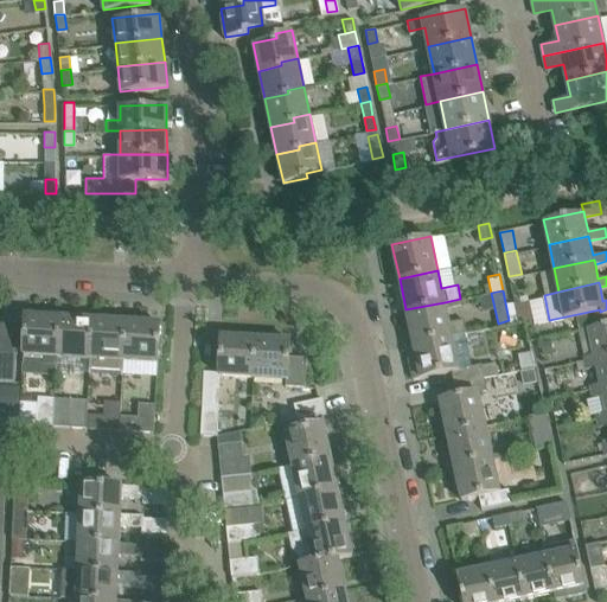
[(530,298),(513,301),(517,320),(534,316),(530,298)]
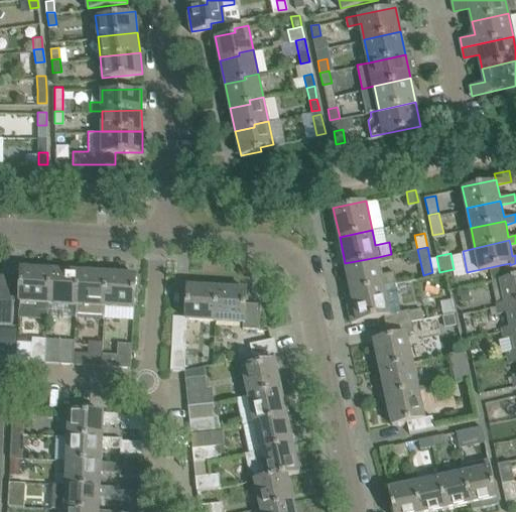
[(345,263),(351,291),(394,282),(396,281),(394,270),(381,272),(378,257),(345,263)]
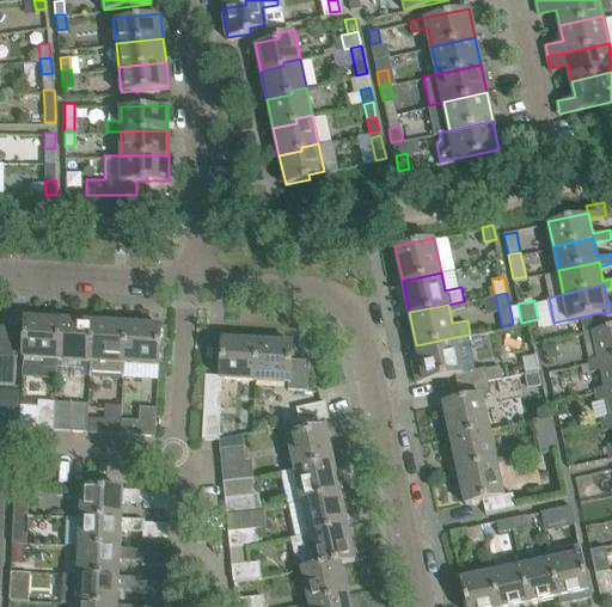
[(56,357),(59,318),(25,317),(24,356),(43,357),(43,363),(56,365),(56,357)]
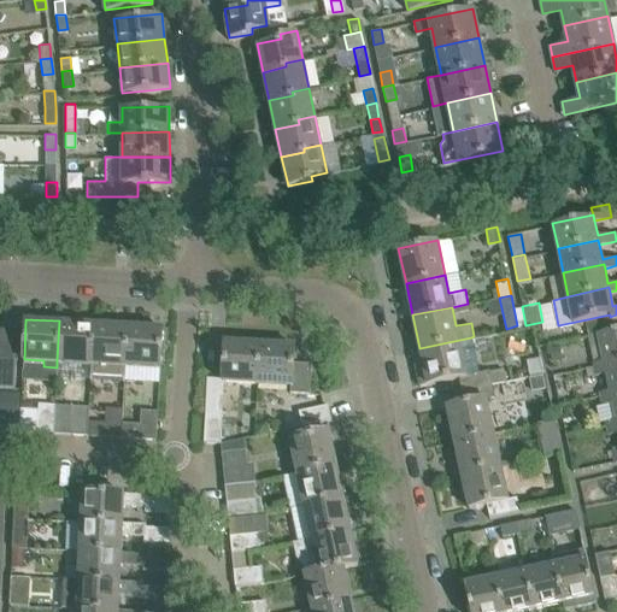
[(94,323),(59,321),(57,360),(92,363),(94,323)]
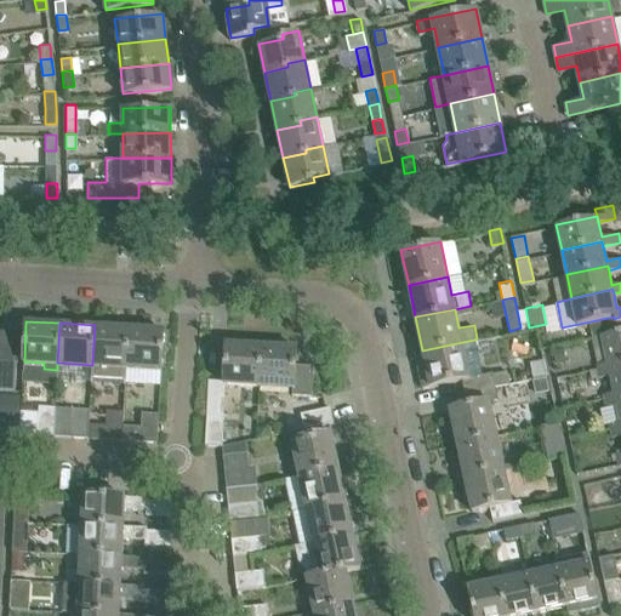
[(127,326),(95,325),(92,365),(125,366),(127,326)]
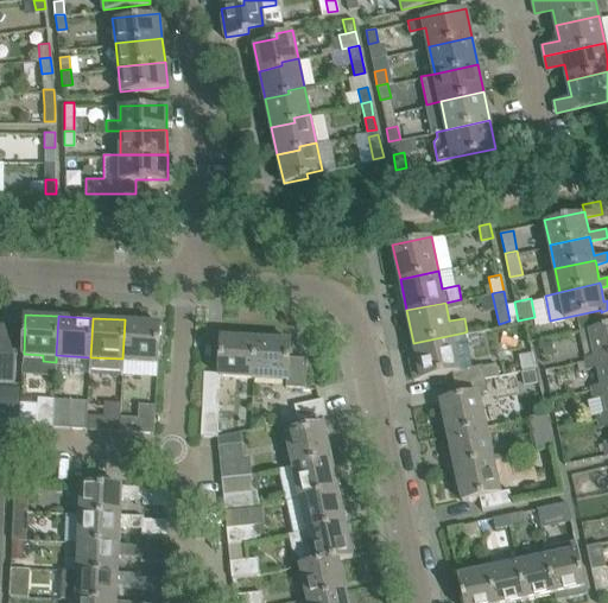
[(160,322),(125,319),(122,359),(158,361),(160,322)]
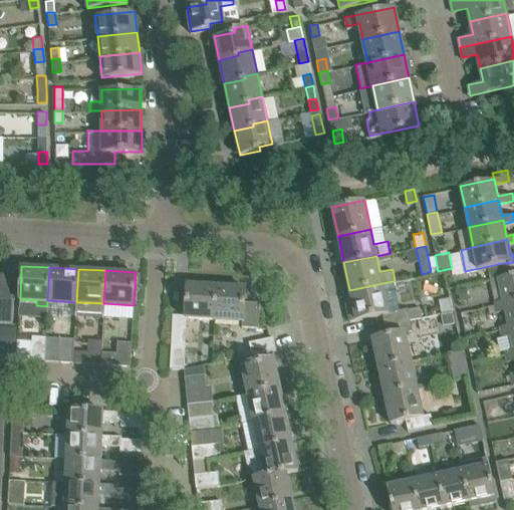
[(0,271),(0,296),(11,297),(13,272),(0,271)]
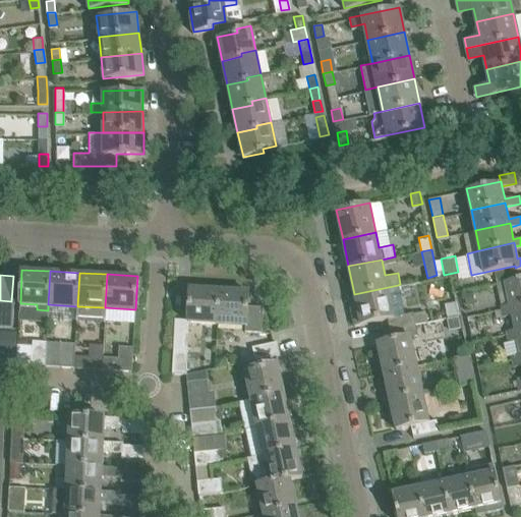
[(503,314),(512,312),(510,305),(520,302),(520,276),(505,280),(509,302),(501,304),(503,314)]
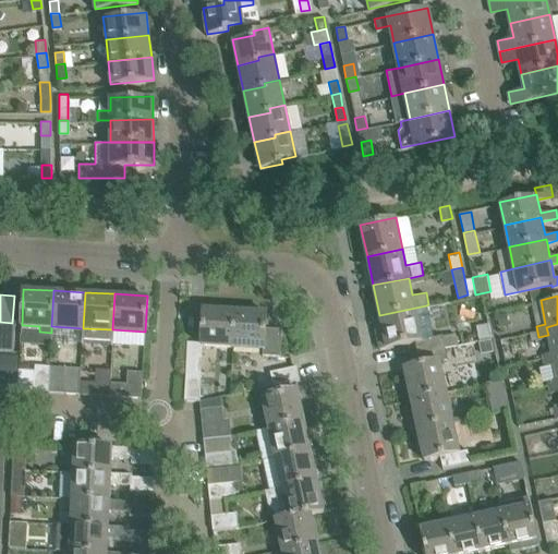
[(414,339),(417,352),(445,346),(445,345),(458,341),(455,330),(433,336),(426,305),(379,315),(373,316),(379,347),(414,339)]
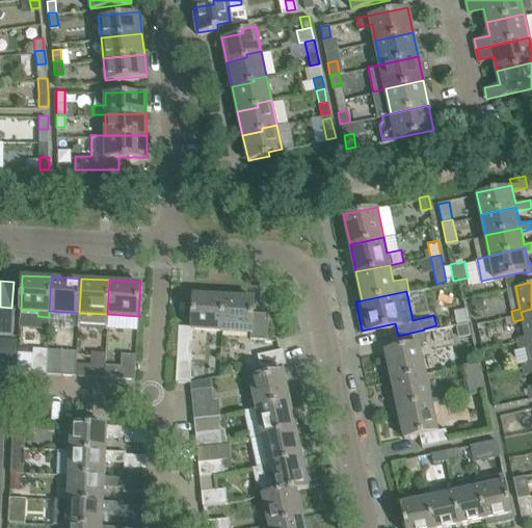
[(192,327),(221,328),(223,294),(194,293),(192,327)]
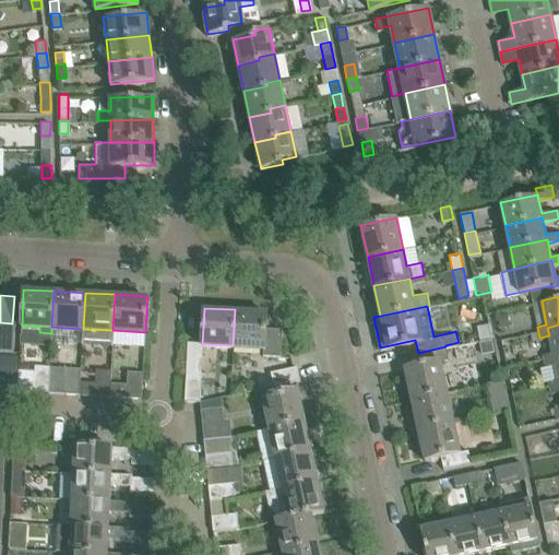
[(235,309),(233,345),(263,347),(263,354),(281,355),(282,328),(265,327),(266,311),(235,309)]
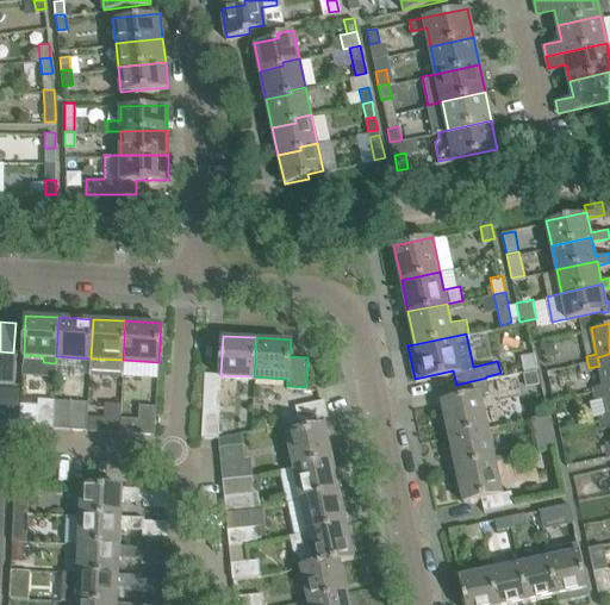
[(596,397),(605,395),(603,386),(609,385),(609,354),(597,357),(599,366),(603,384),(593,386),(596,397)]
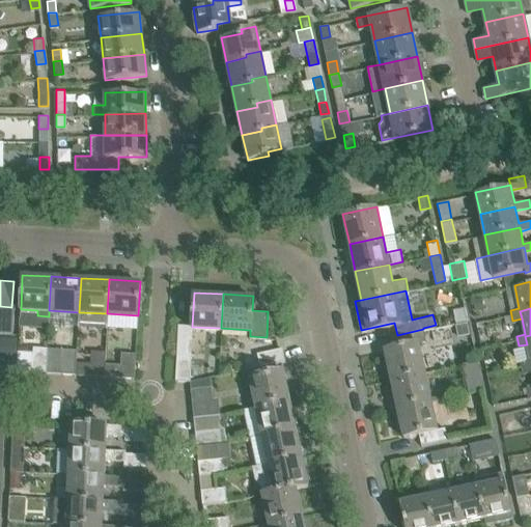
[(0,319),(0,331),(10,332),(10,320),(0,319)]
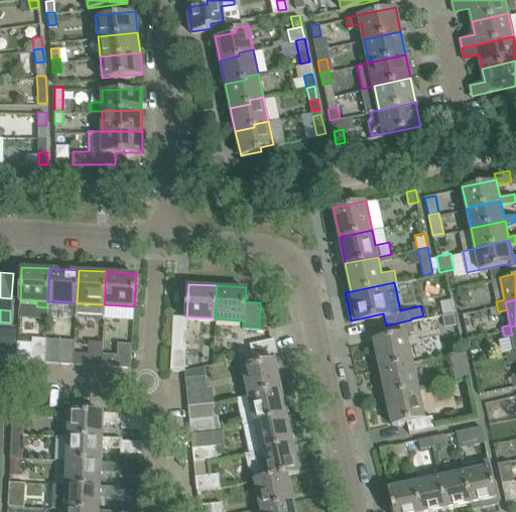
[(455,310),(443,312),(445,324),(457,321),(455,310)]
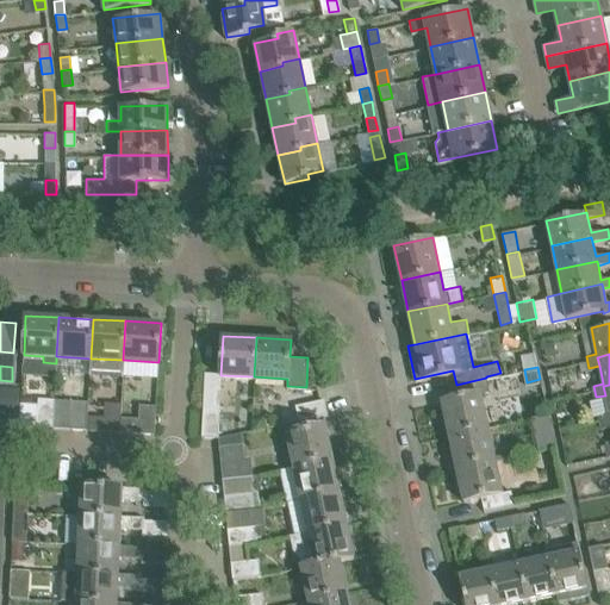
[(442,400),(449,435),(485,428),(477,392),(489,390),(486,378),(456,385),(459,397),(442,400)]
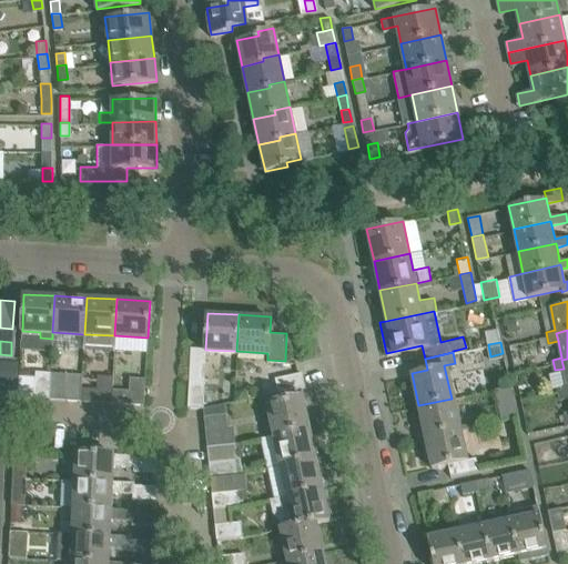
[(560,398),(567,395),(567,390),(567,388),(567,386),(567,359),(561,360),(564,369),(567,384),(558,386),(560,398)]
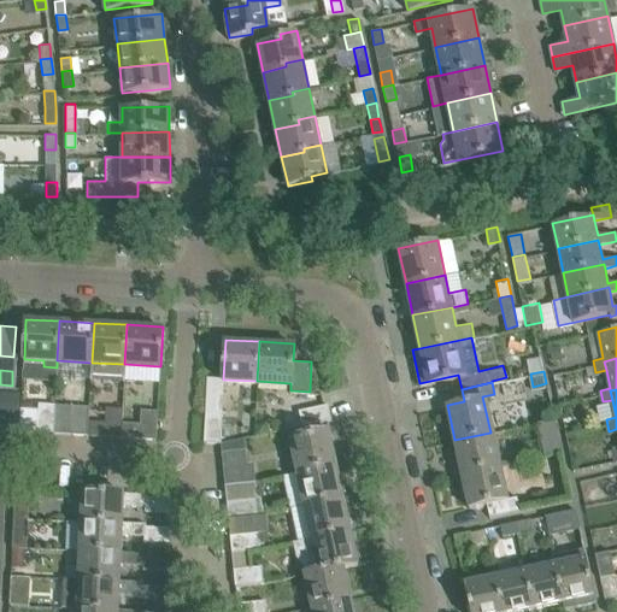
[(37,409),(36,430),(53,431),(54,402),(37,402),(37,409)]
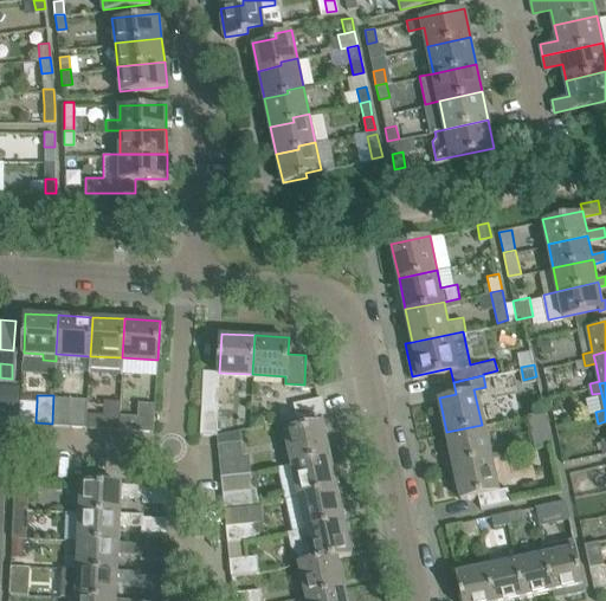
[(53,395),(52,424),(69,425),(70,401),(71,398),(53,395)]
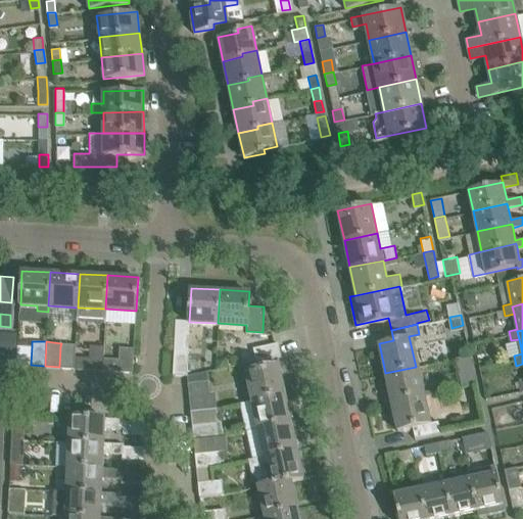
[(278,341),(258,345),(251,346),(253,360),(281,354),(278,341)]
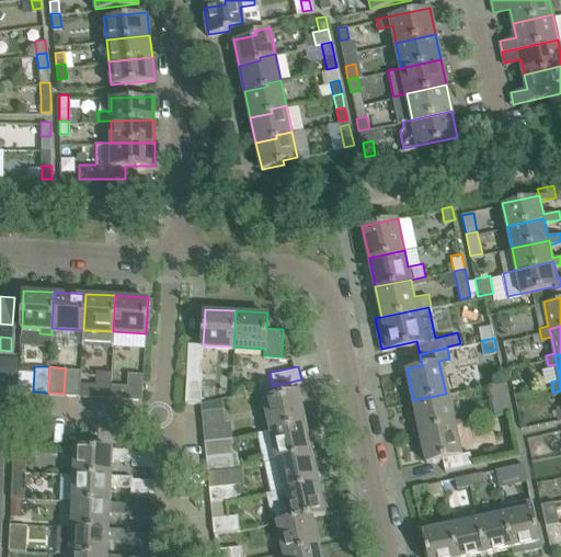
[(64,394),(79,394),(80,383),(81,370),(66,368),(65,372),(64,394)]
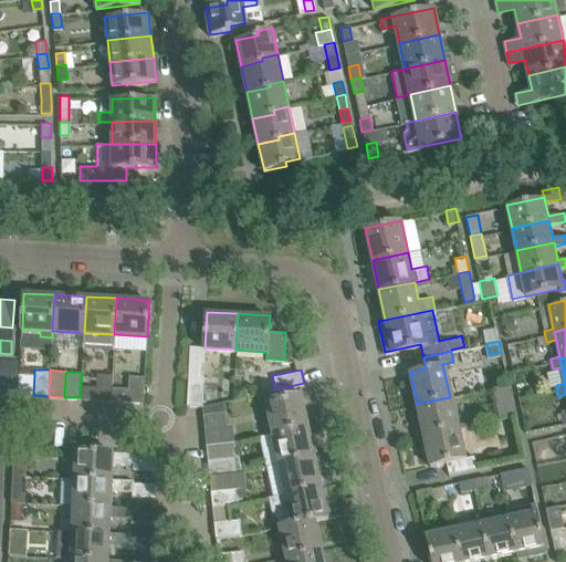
[(96,386),(95,398),(111,399),(112,387),(112,373),(96,373),(96,386)]
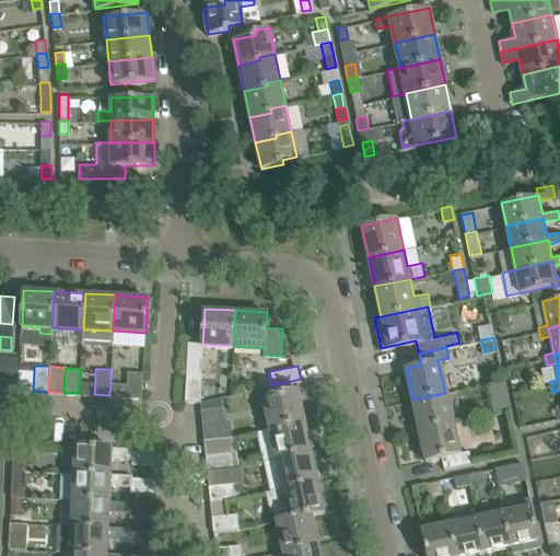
[(18,390),(33,391),(34,371),(19,370),(18,379),(18,390)]
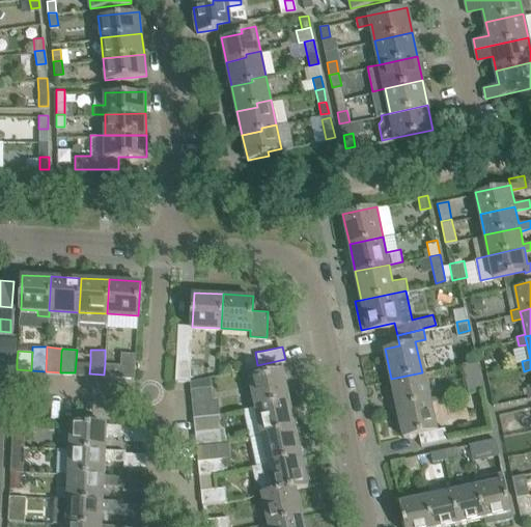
[(120,364),(119,376),(134,377),(135,352),(120,351),(120,364)]
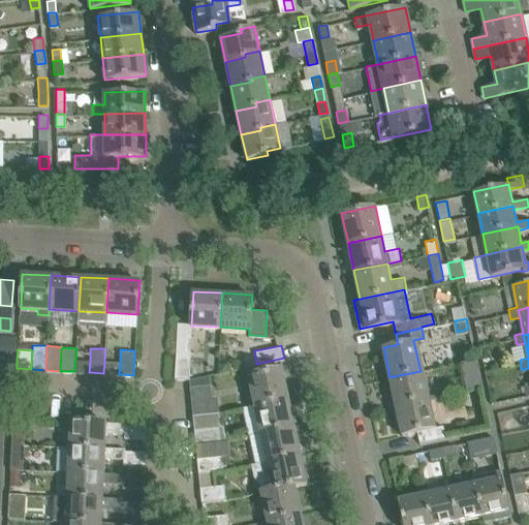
[(175,377),(189,378),(190,354),(176,353),(175,377)]
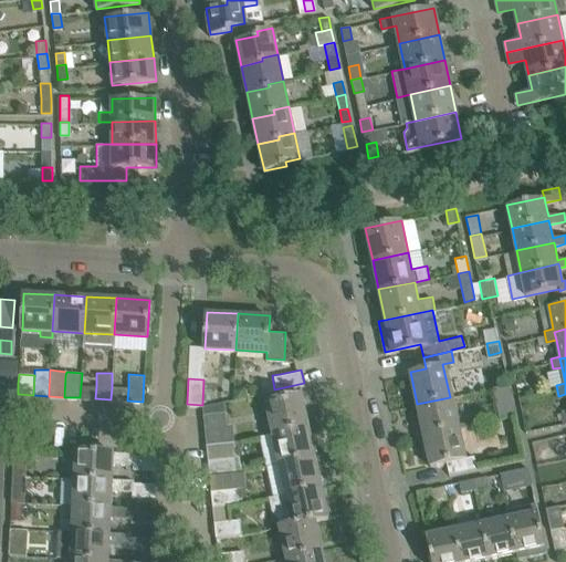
[(0,407),(17,408),(18,394),(18,383),(0,382),(0,407)]
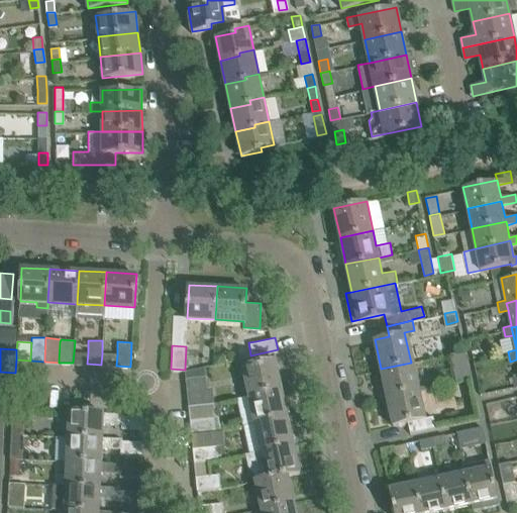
[(450,351),(452,366),(455,380),(470,377),(463,349),(450,351)]
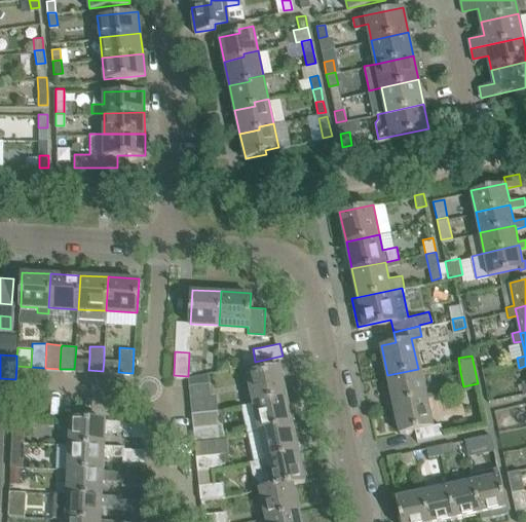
[(227,358),(219,360),(220,369),(229,367),(227,358)]
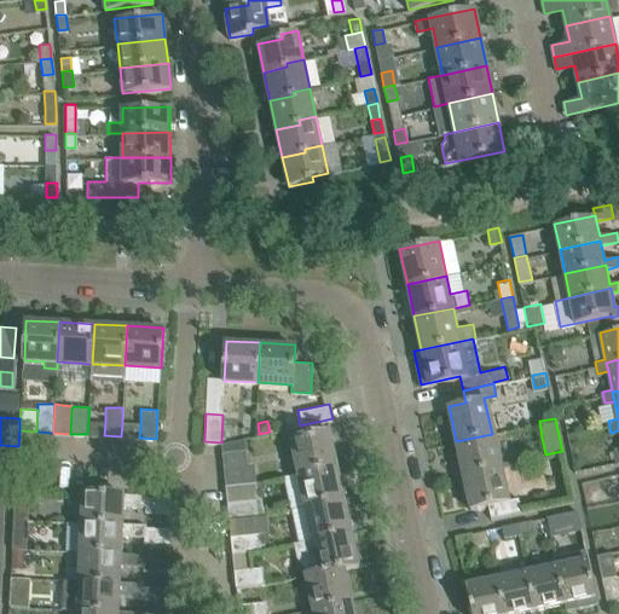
[(88,422),(87,434),(104,435),(105,422),(88,422)]
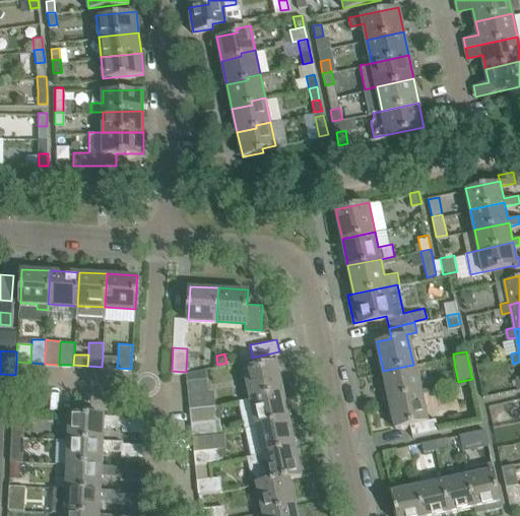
[(103,356),(102,367),(117,368),(118,357),(103,356)]
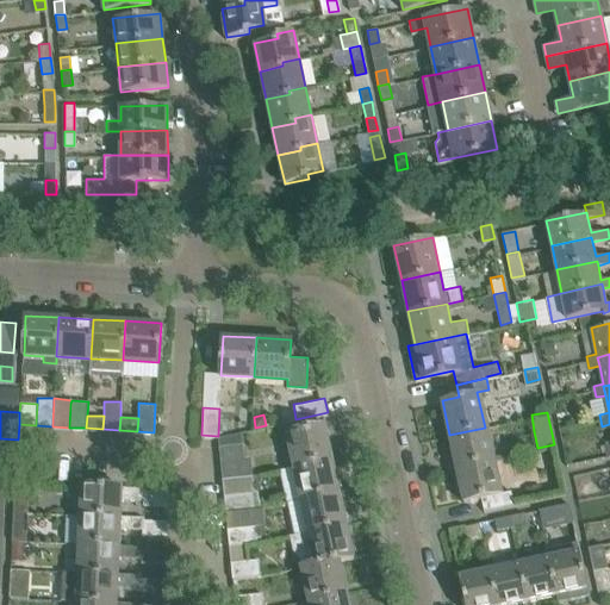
[(286,431),(293,466),(331,457),(324,423),(286,431)]
